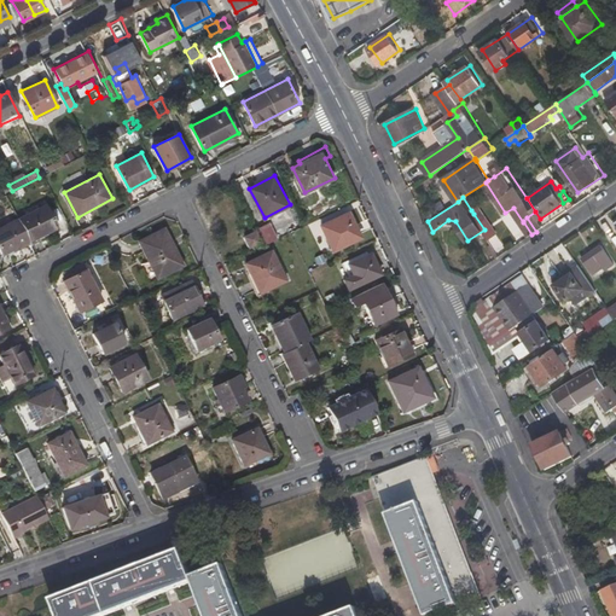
[(58,226),(47,203),(19,218),(32,240),(58,226)]
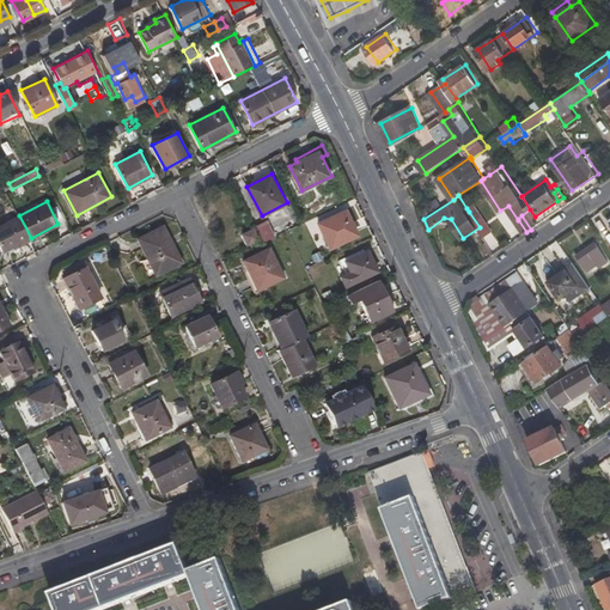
[(488,221),(475,203),(467,208),(469,212),(480,227),(486,237),(494,231),(488,221)]
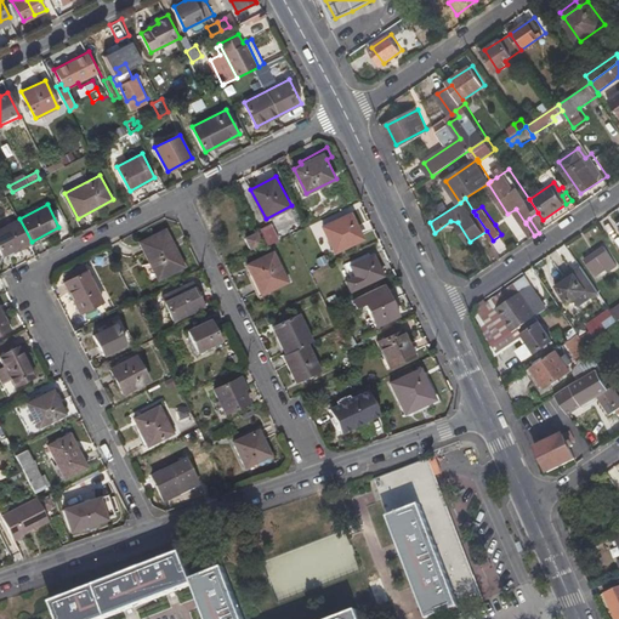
[(323,226),(335,251),(363,238),(351,213),(323,226)]
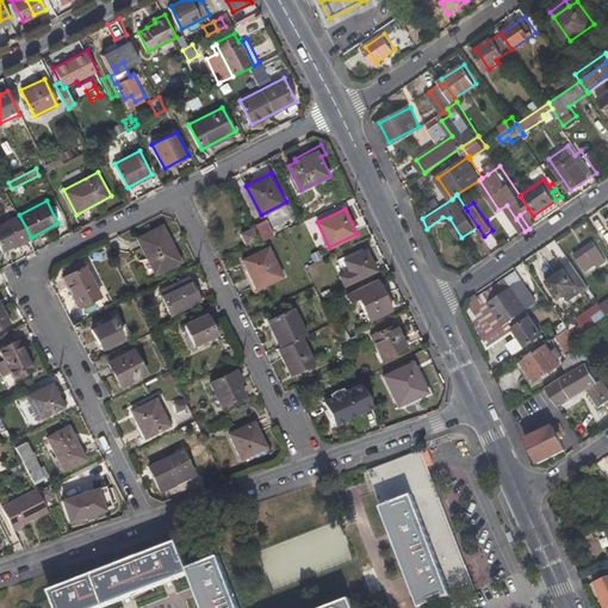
[(528,209),(520,215),(529,229),(538,223),(533,216),(528,209)]
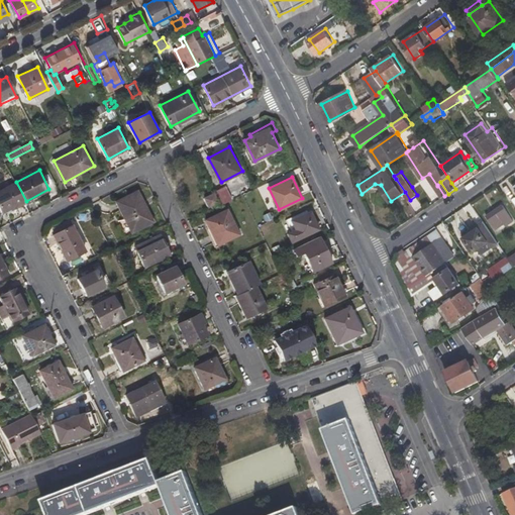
[(0,190),(0,206),(3,213),(26,201),(16,182),(0,190)]
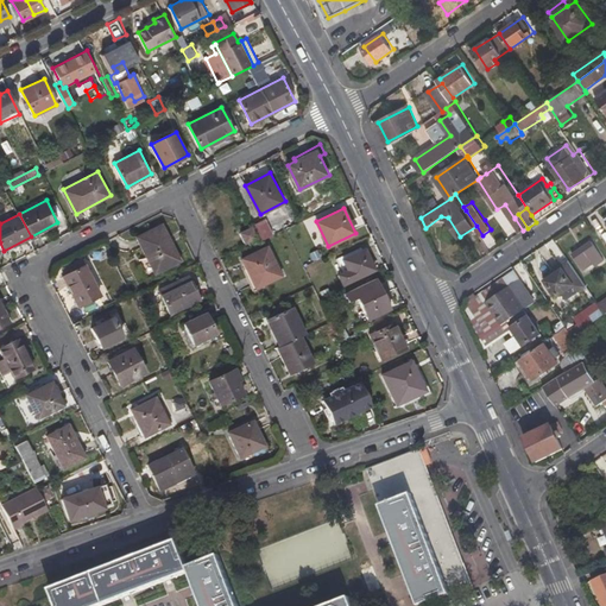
[(605,227),(600,219),(593,223),(603,235),(605,233),(605,227)]
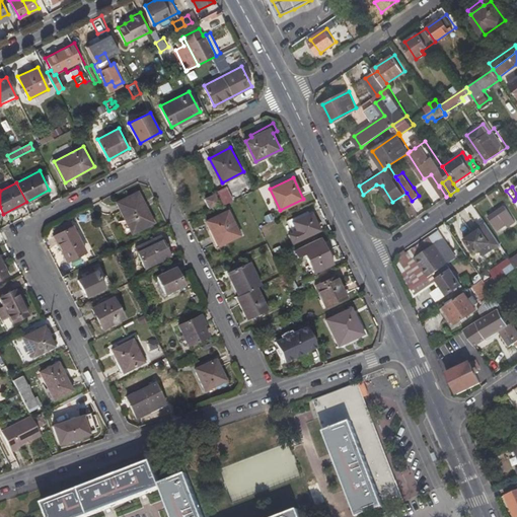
[(118,202),(133,233),(151,224),(147,214),(151,212),(140,190),(118,202)]
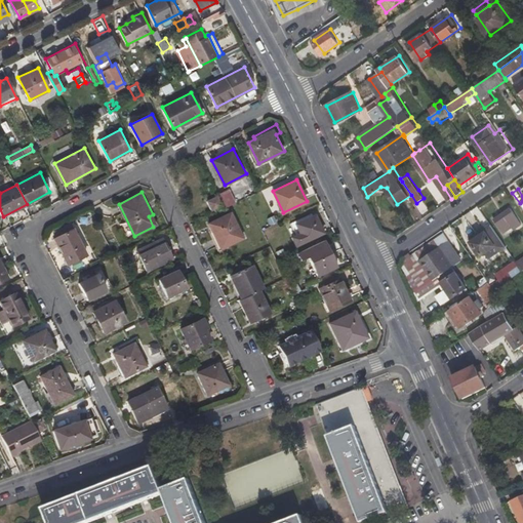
[(208,200),(212,208),(222,204),(217,196),(208,200)]
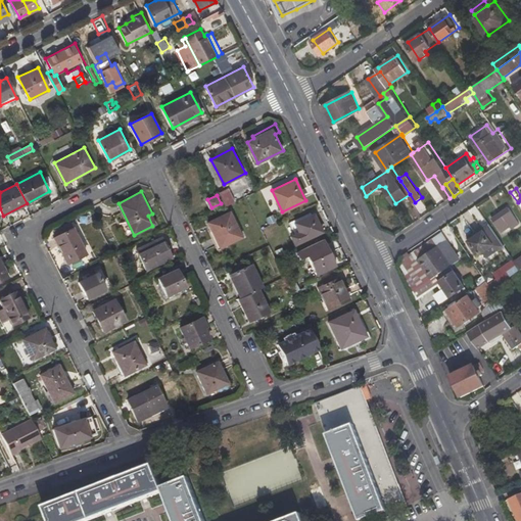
[(512,225),(514,228),(520,224),(520,220),(512,207),(494,218),(503,231),(512,225)]
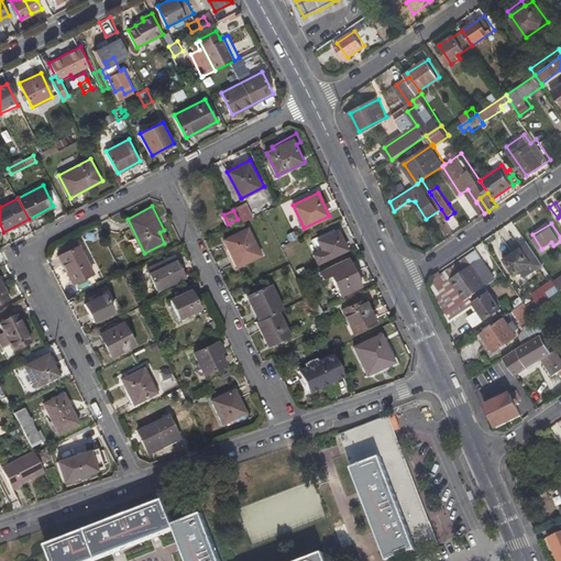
[(241,268),(240,265),(261,254),(249,228),(224,239),(229,248),(223,250),(234,272),(241,268)]
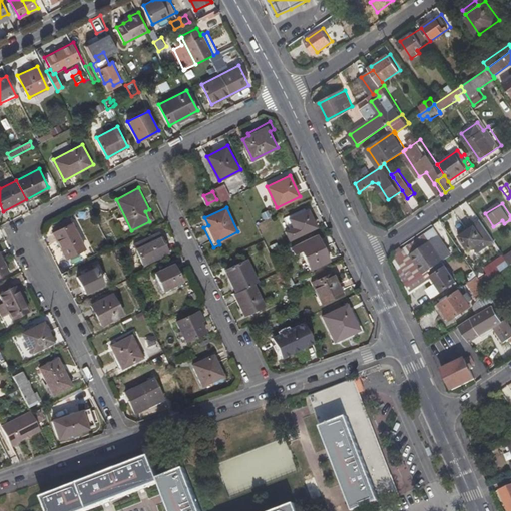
[(286,230),(290,239),(318,226),(310,208),(289,217),(294,226),(286,230)]
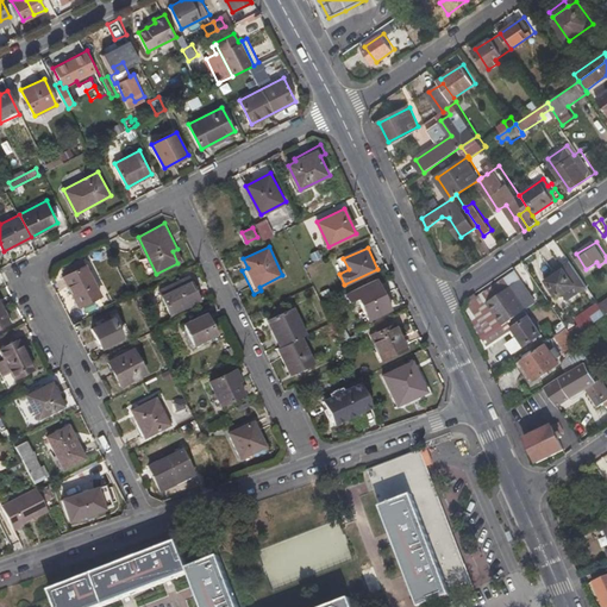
[(177,263),(182,260),(177,249),(173,251),(177,263)]
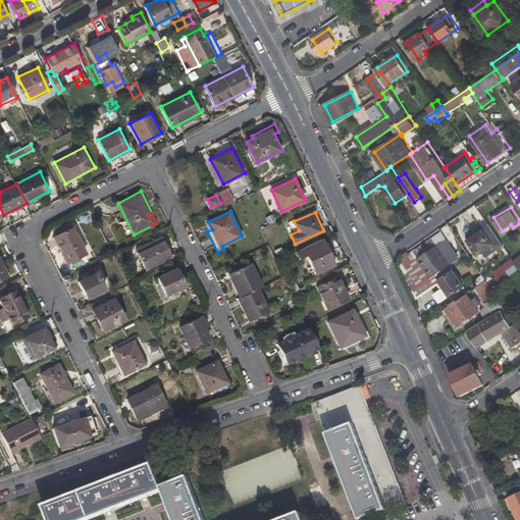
[(489,220),(475,230),(478,235),(491,224),(489,220)]
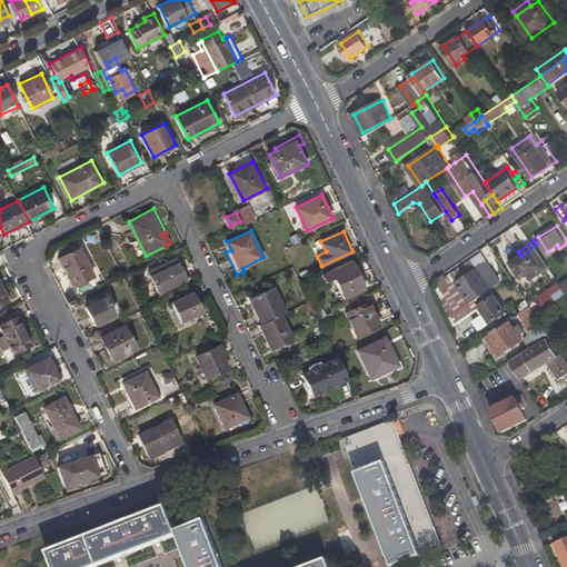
[(551,267),(536,245),(521,256),(513,261),(524,276),(538,266),(544,271),(551,267)]
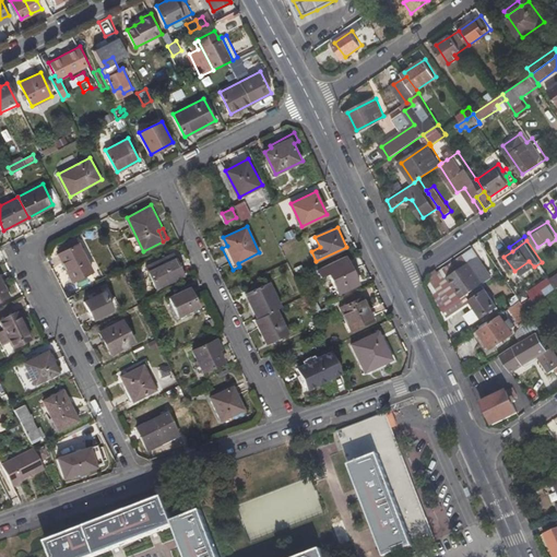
[(73,281),(94,270),(80,243),(59,253),(73,281)]
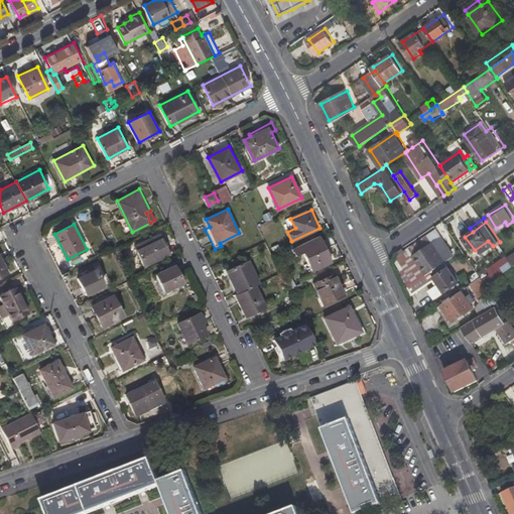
[(438,229),(444,236),(451,232),(443,224),(438,229)]
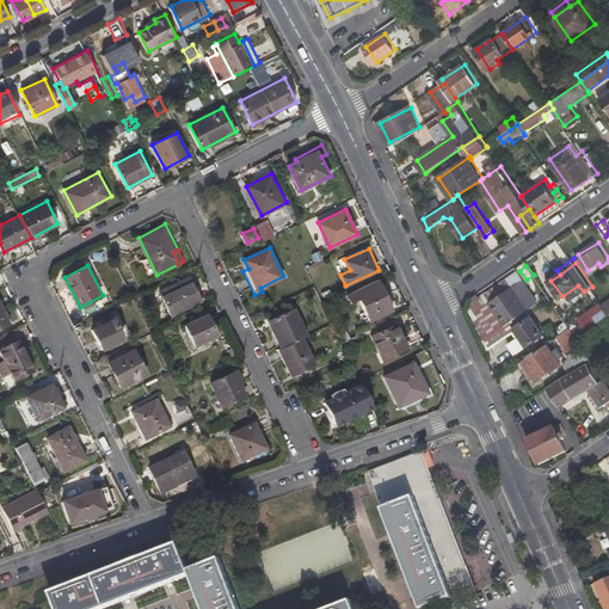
[(540,301),(520,271),(509,278),(529,308),(540,301)]
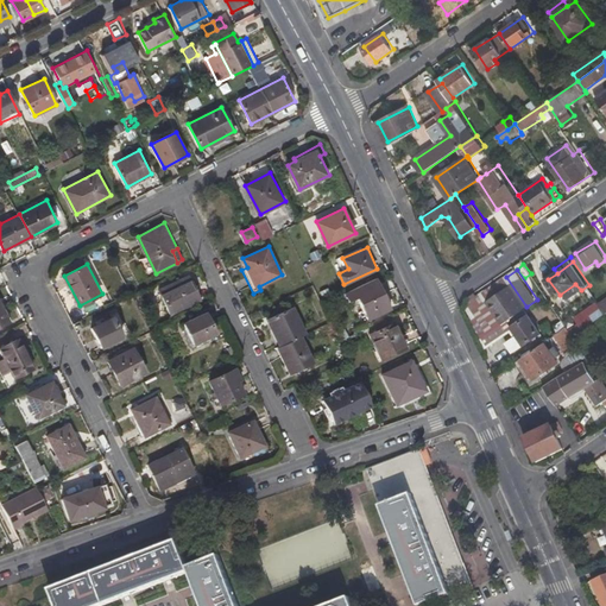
[(172,314),(201,298),(190,275),(161,289),(172,314)]
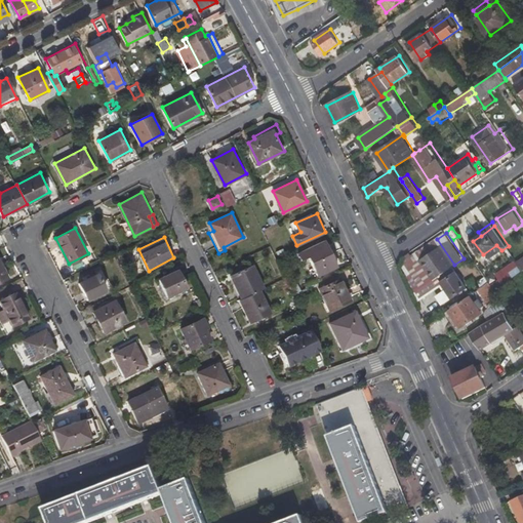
[(424,259),(423,259),(435,278),(454,265),(437,239),(418,252),(424,259)]
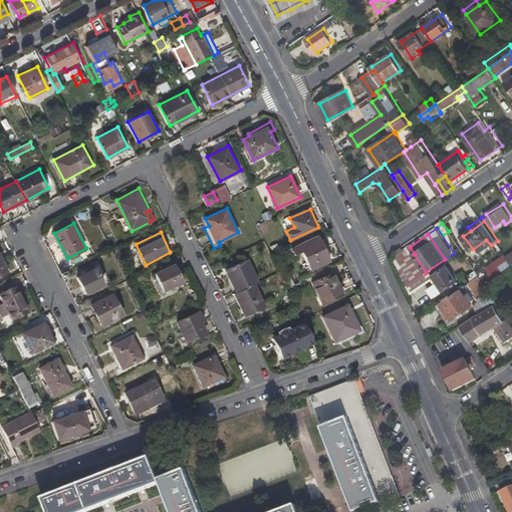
[(300,248),(311,269),(331,260),(321,238),(300,248)]
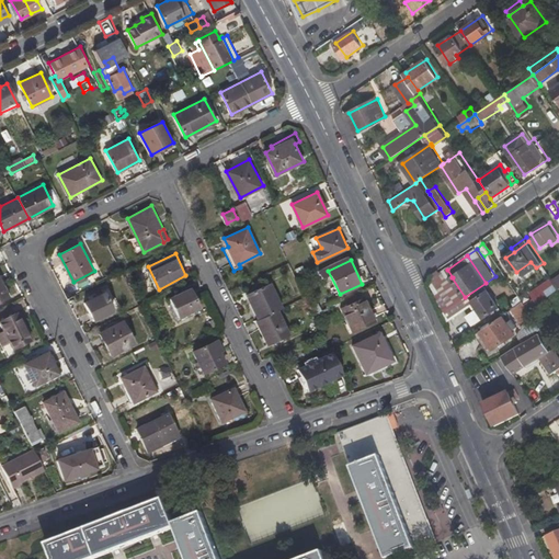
[(542,285),(548,296),(558,289),(558,285),(554,278),(552,276),(542,285)]
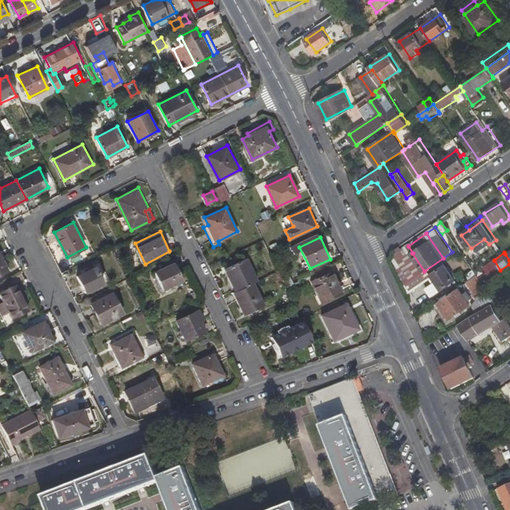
[(0,274),(9,270),(0,253),(0,274)]
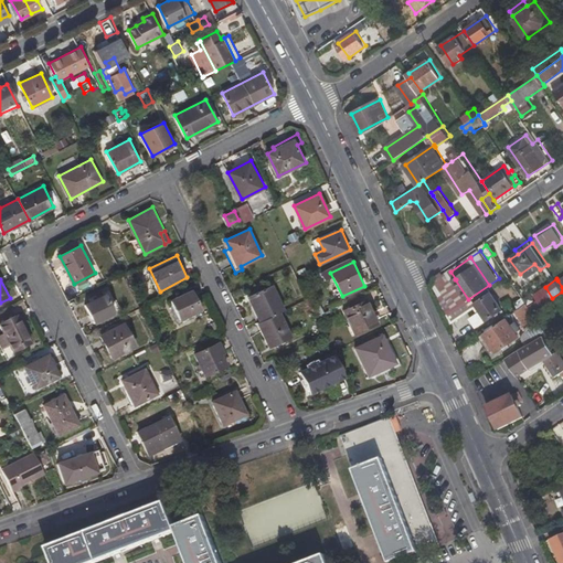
[(250,297),(261,321),(280,311),(285,309),(273,285),(250,297)]
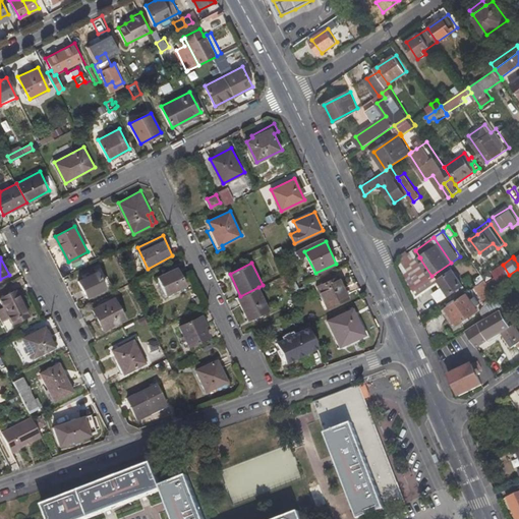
[(167,294),(185,284),(177,268),(159,277),(167,294)]
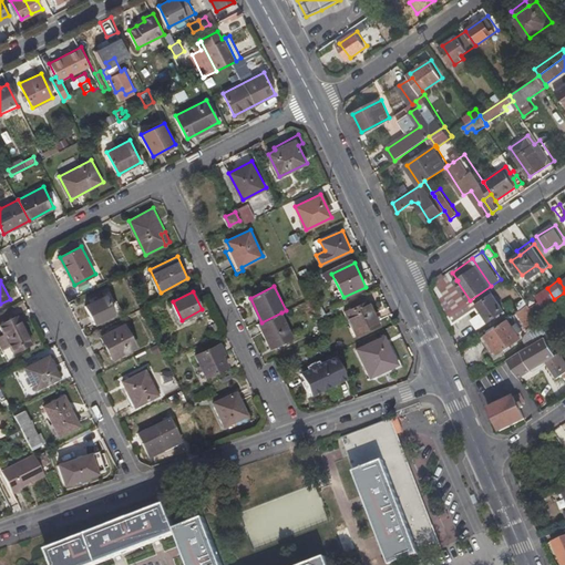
[(480,302),(491,320),(505,310),(494,294),(480,302)]
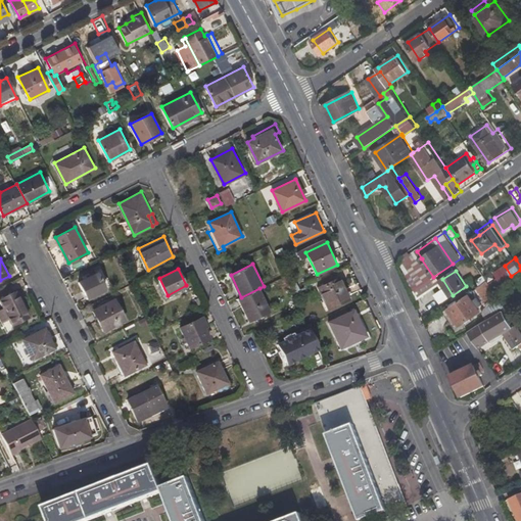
[(80,281),(88,298),(107,289),(98,272),(80,281)]
